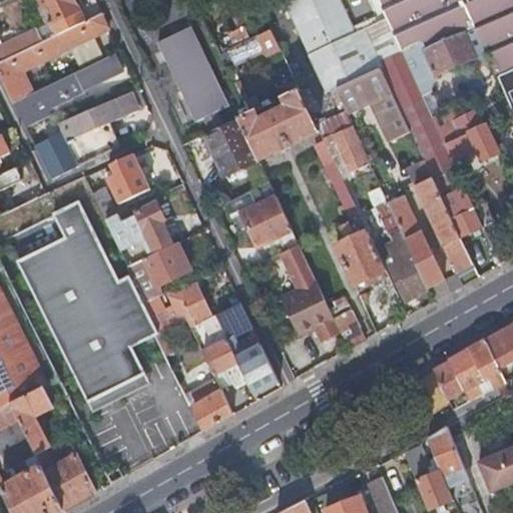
[(84,20),(74,0),(42,0),(44,3),(51,17),(52,21),(50,22),(56,34),(84,20)]
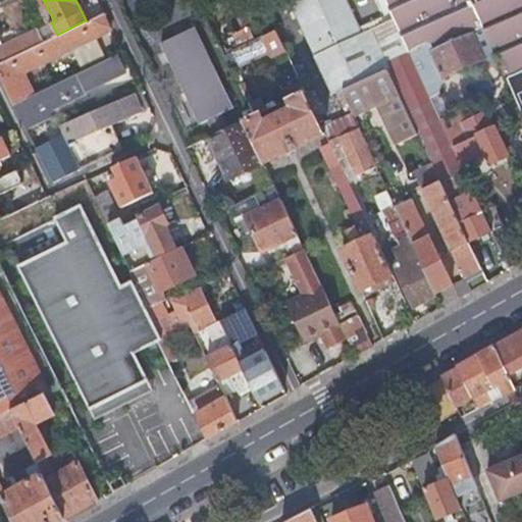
[(332,94),(342,90),(371,76),(335,0),(290,0),(326,80),(332,94)]
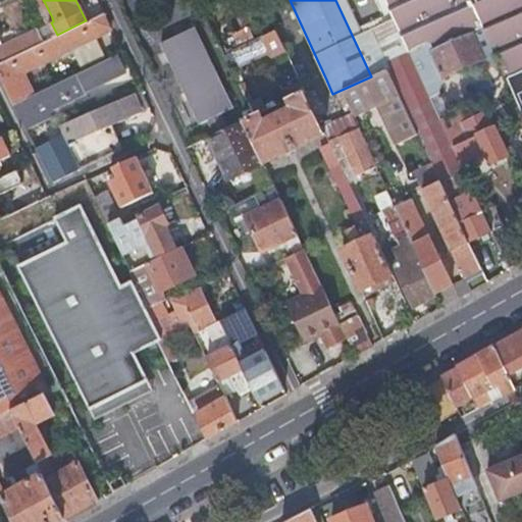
[(389,68),(419,135),(429,154),(433,165),(441,181),(465,171),(461,161),(440,118),(431,98),(411,53),(396,19),(363,35),(347,0),(335,0),(371,76),(389,68)]
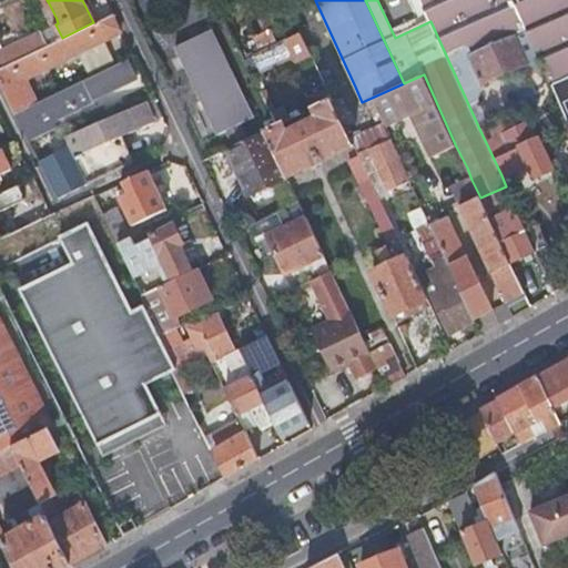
[(567,77),(567,0),(421,0),(430,21),(447,58),(472,47),(474,52),(513,36),(526,29),(539,58),(550,84),(567,77)]
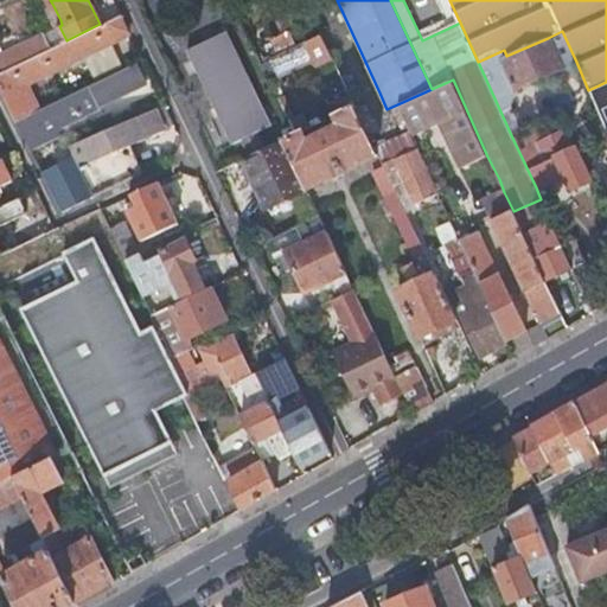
[(313,18),(305,1),(279,14),(286,31),(288,30),(313,18)]
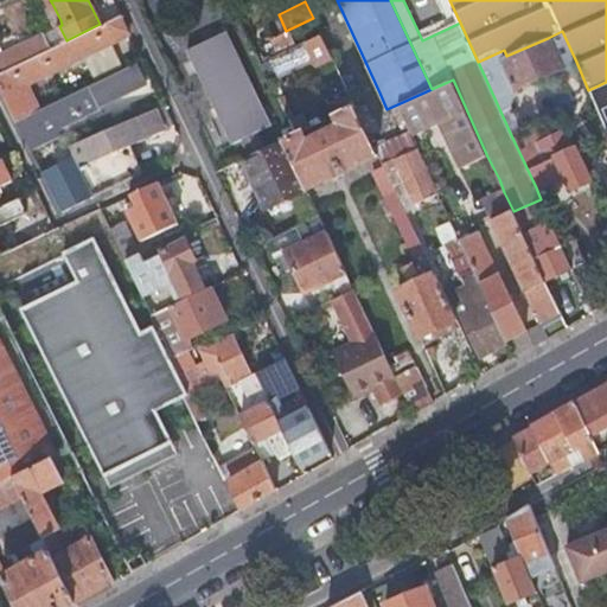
[(61,20),(52,4),(46,6),(55,24),(61,20)]
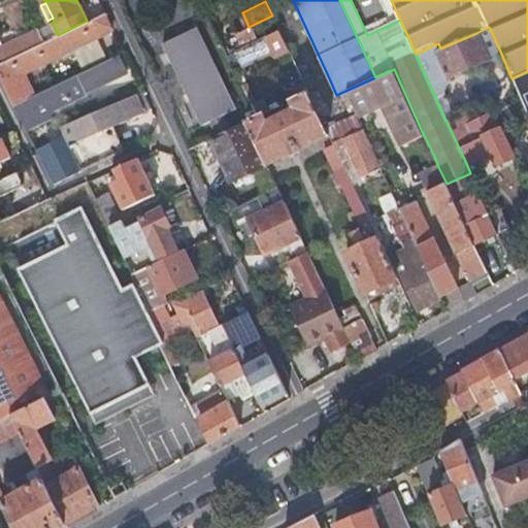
[(111,26),(104,11),(87,21),(58,35),(44,41),(8,59),(0,63),(0,77),(13,104),(33,95),(22,71),(99,34),(111,26)]
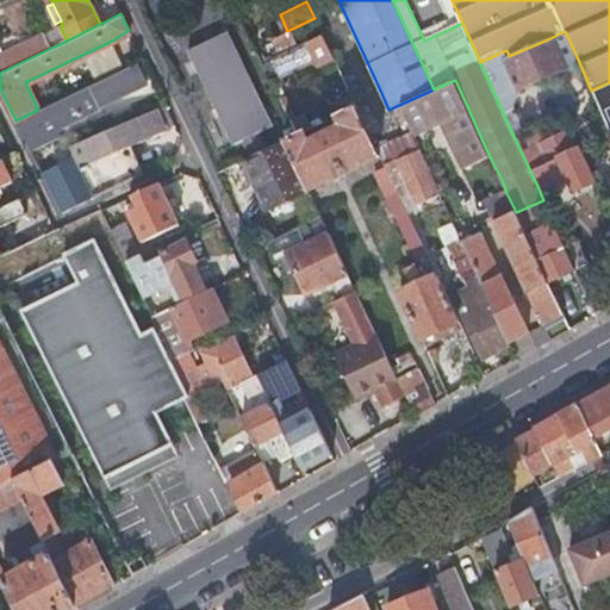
[(51,48),(67,41),(60,26),(44,33),(51,48)]
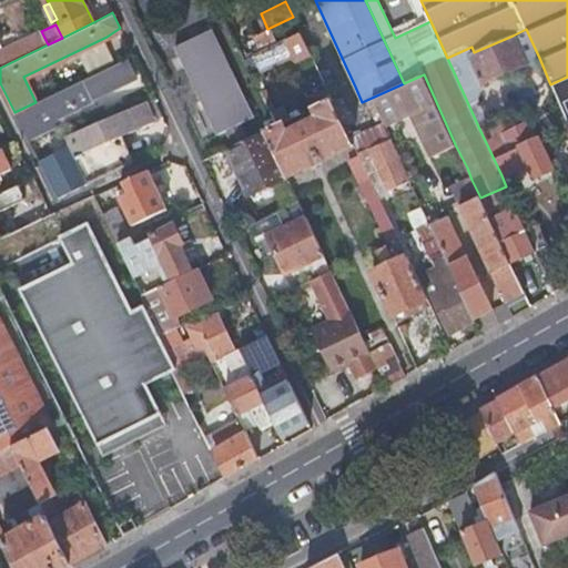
[(195,34),(236,122),(251,115),(208,28),(195,34)]
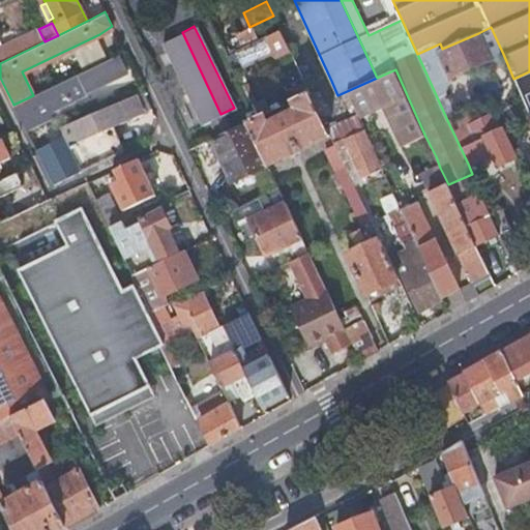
[(249,27),(236,34),(241,43),(243,49),(259,40),(256,36),(252,26),(249,27)]
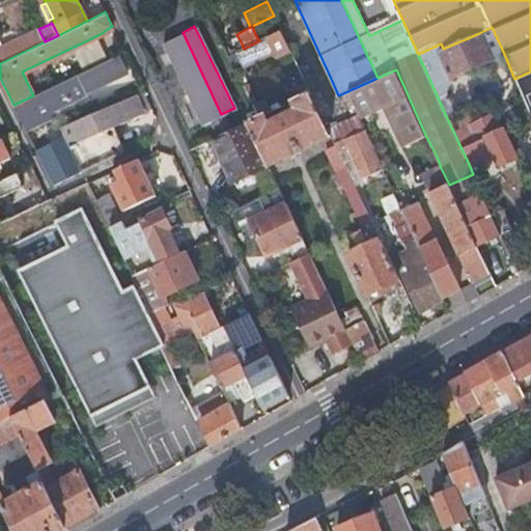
[(479,33),(492,59),(504,54),(492,27),(479,33)]
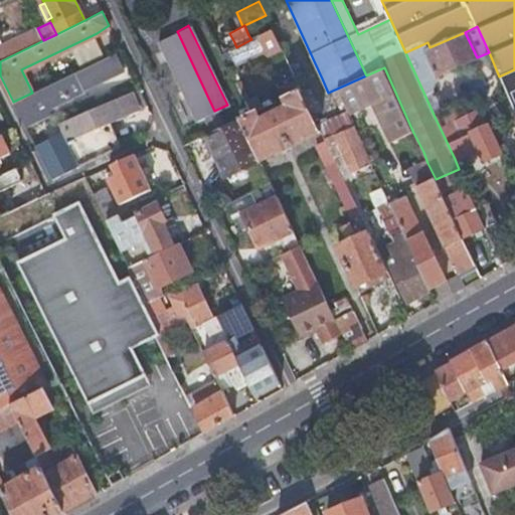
[(0,45),(0,61),(8,57),(43,40),(37,28),(2,45),(0,45)]
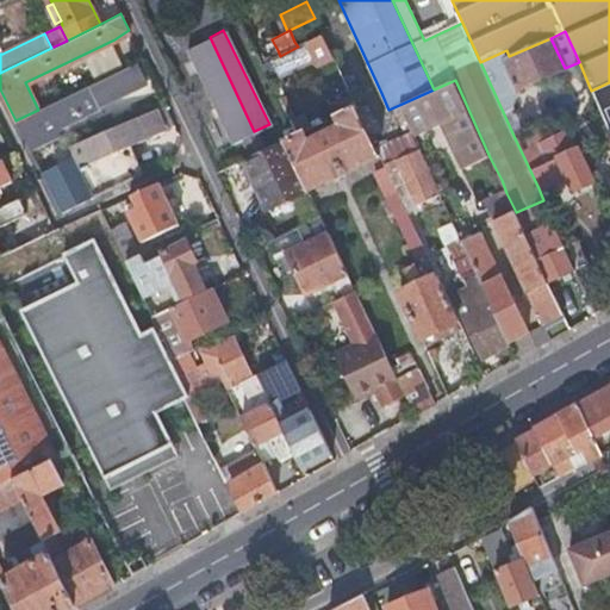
[(263,64),(271,80),(281,75),(315,58),(318,66),(334,58),(322,35),(298,47),(280,56),(274,60),(263,64)]
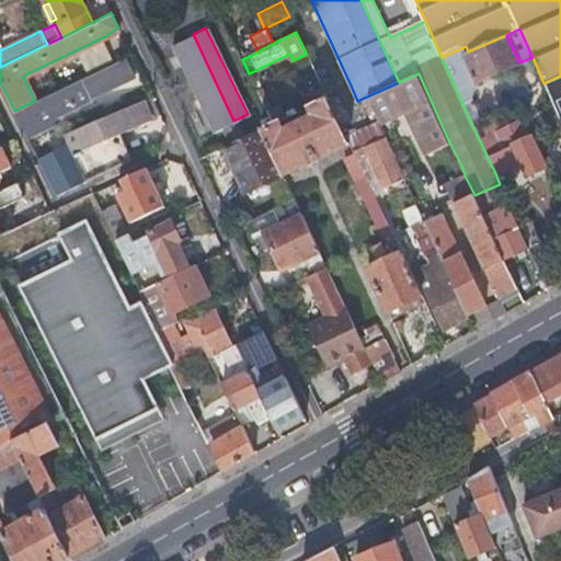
[(212,132),(233,121),(193,34),(170,45),(212,132)]
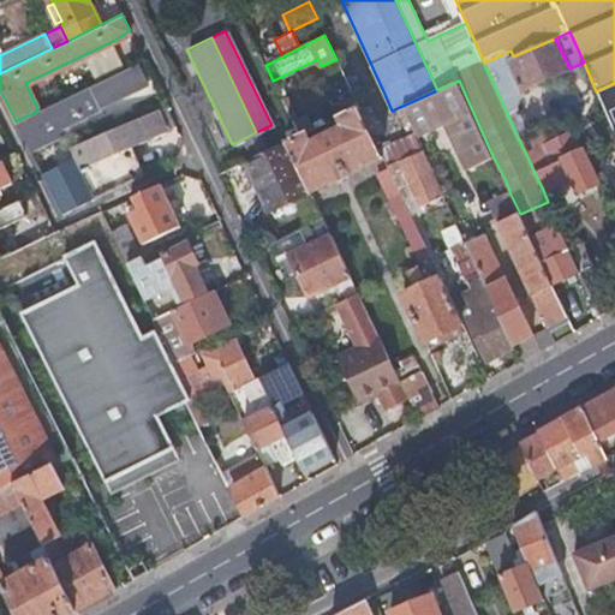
[(484,63),(508,115),(520,109),(527,88),(569,69),(555,39),(513,57),(511,51),(484,63)]
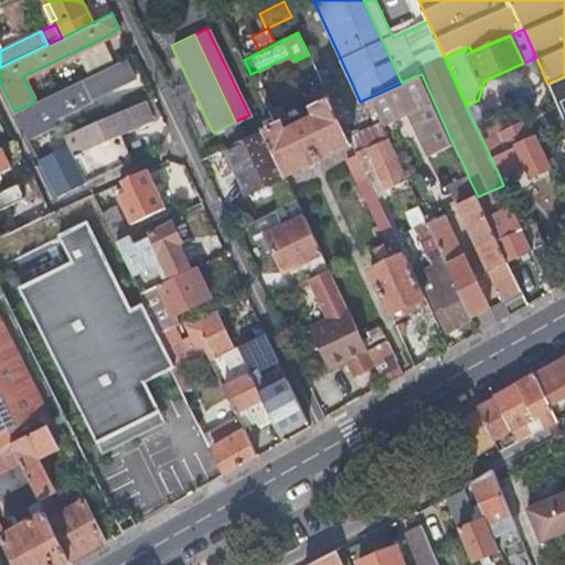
[(35,102),(14,112),(27,138),(56,123),(54,116),(92,98),(91,96),(134,76),(125,59),(35,102)]
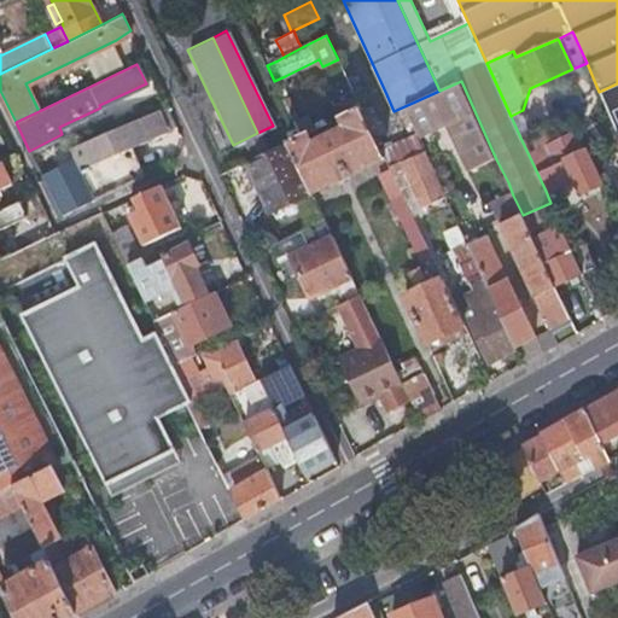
[(419,136),(450,123),(472,170),(496,159),(461,81),(439,91),(404,106),(418,134),(419,136)]
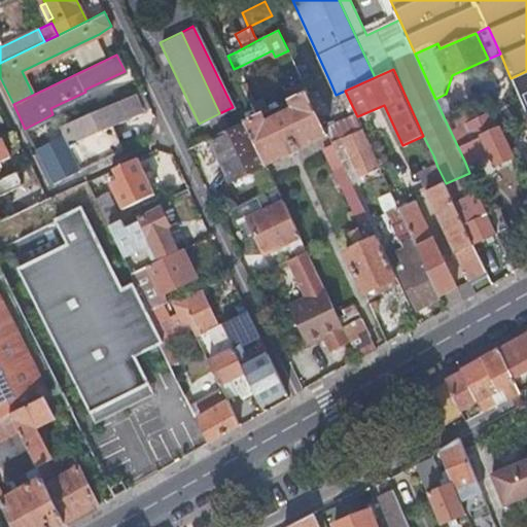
[(526,71),(511,78),(526,114),(526,71)]
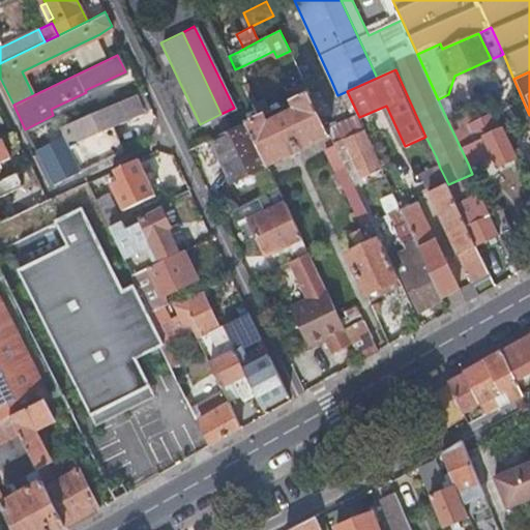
[(337,123),(358,115),(347,91),(337,95),(331,81),(310,91),(316,106),(326,100),(337,123)]
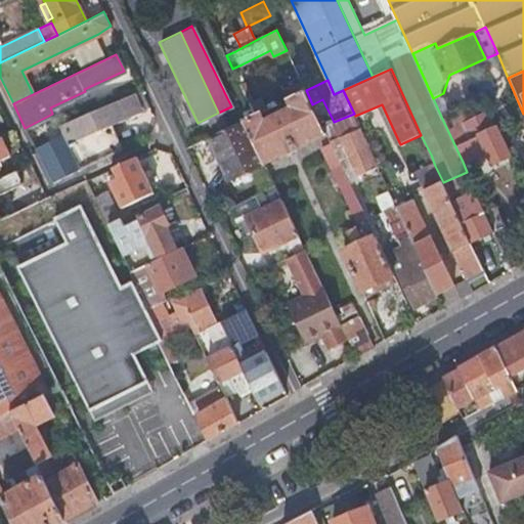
[(147,102),(141,90),(59,125),(63,132),(68,130),(73,141),(111,126),(126,120),(126,119),(123,113),(138,106),(147,102)]
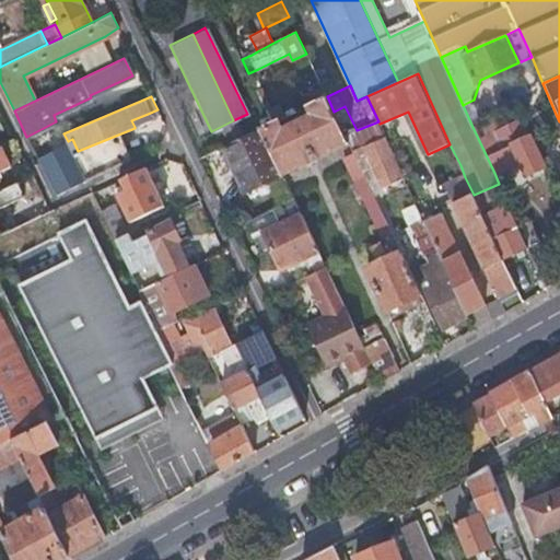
[(349,143),(334,112),(327,96),(310,105),(315,116),(283,131),(278,120),(272,123),(260,128),(283,175),(349,143)]
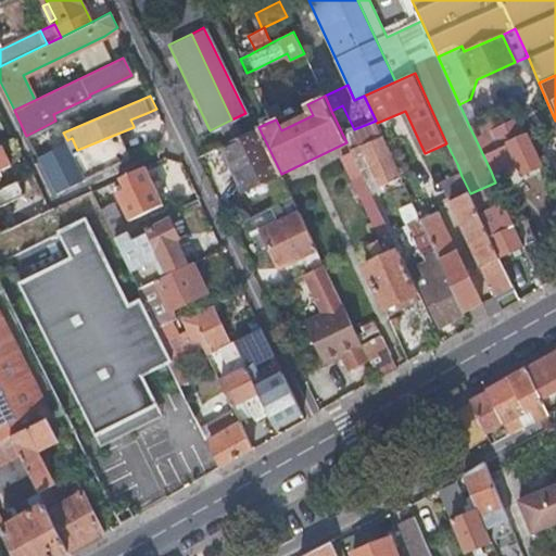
[(361,144),(383,136),(377,123),(376,121),(354,129),(342,105),(331,111),(346,142),(350,149),(361,144)]
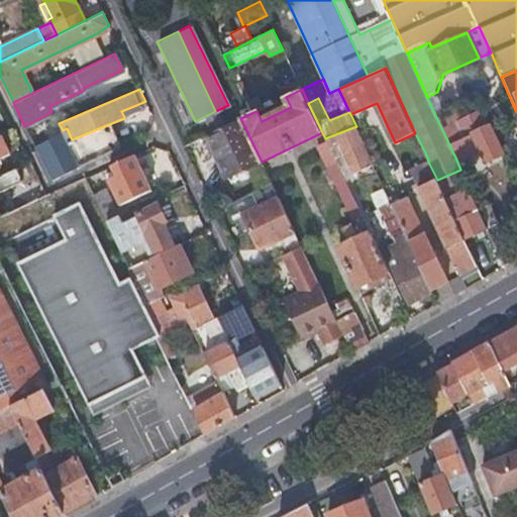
[(121,111),(124,117),(148,107),(145,101),(136,105),(121,111)]
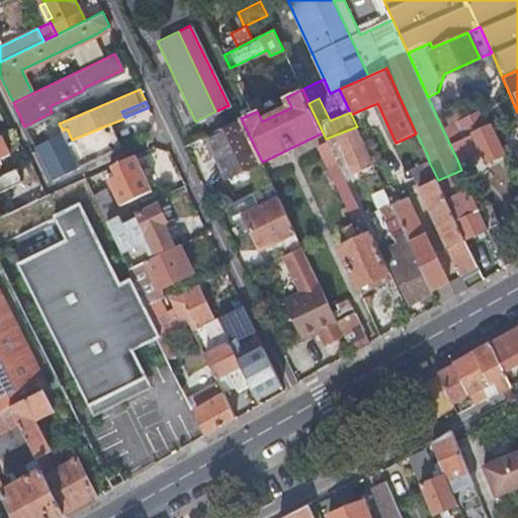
[(437,117),(457,160),(482,150),(487,161),(504,154),(491,124),(488,125),(479,106),(471,109),(475,115),(466,119),(460,107),(437,117)]
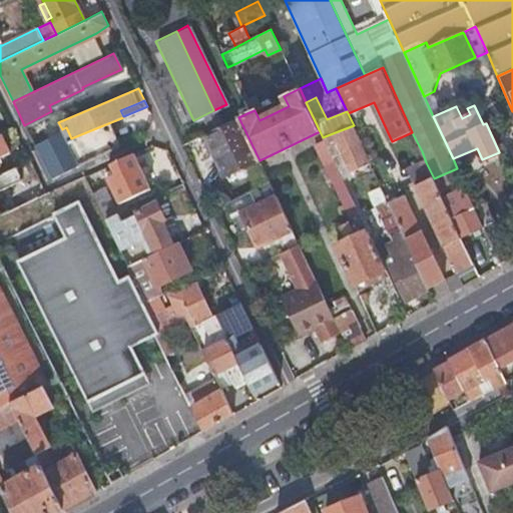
[(221,126),(203,134),(224,176),(260,160),(238,117),(221,126)]
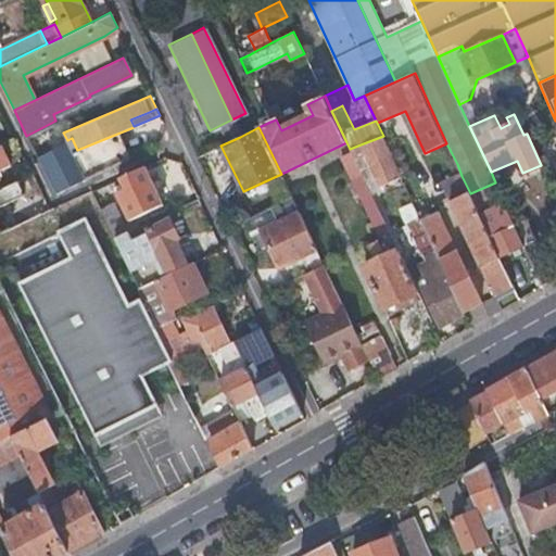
[(73,152),(86,178),(129,158),(117,134),(77,150),(73,152)]
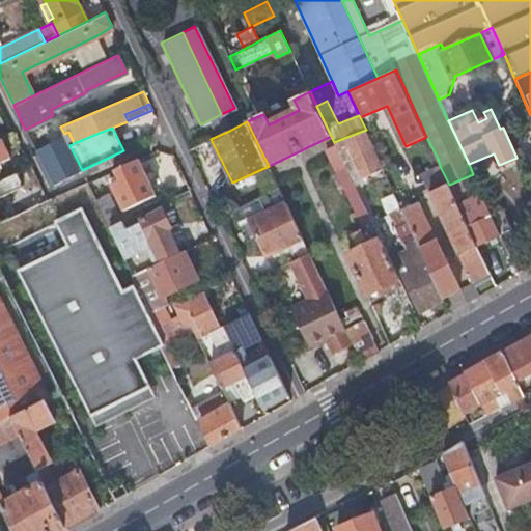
[(362,177),(384,168),(366,130),(344,138),(350,148),(362,177)]
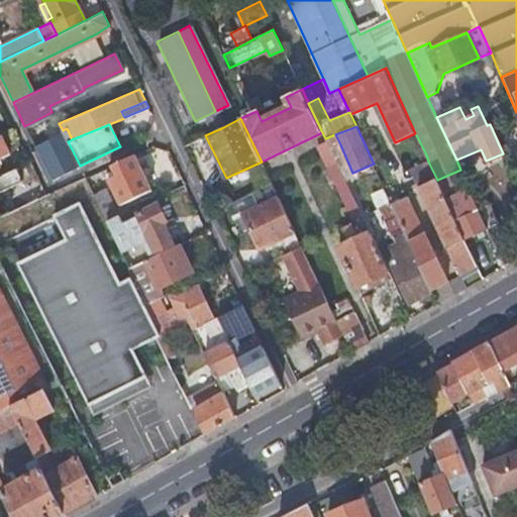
[(52,180),(80,166),(68,141),(63,131),(35,145),(52,180)]
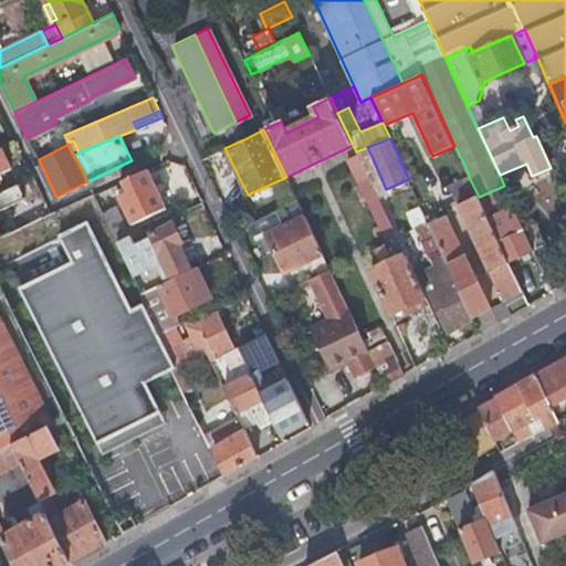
[(360,163),(373,158),(367,147),(356,152),(357,155),(360,163)]
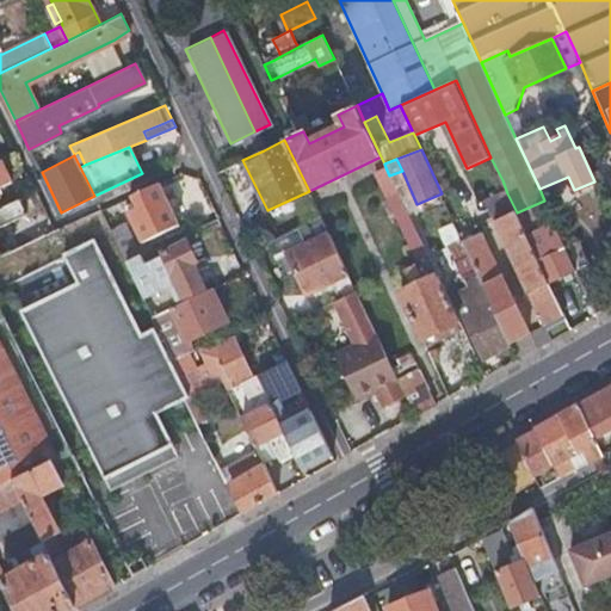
[(0,161),(0,193),(0,195),(0,192),(0,185),(12,180),(2,160),(0,161)]
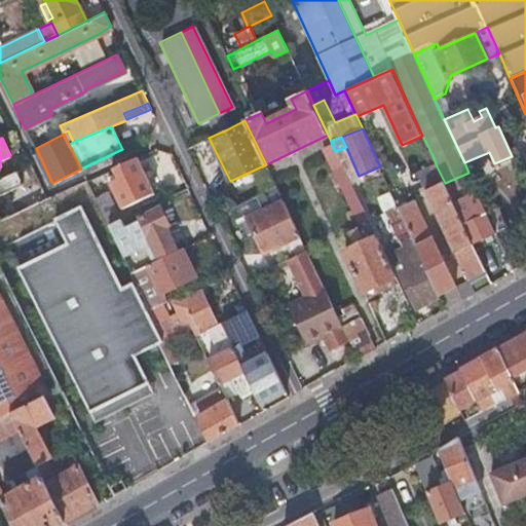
[(368,220),(335,151),(332,144),(323,148),(360,223),(368,220)]
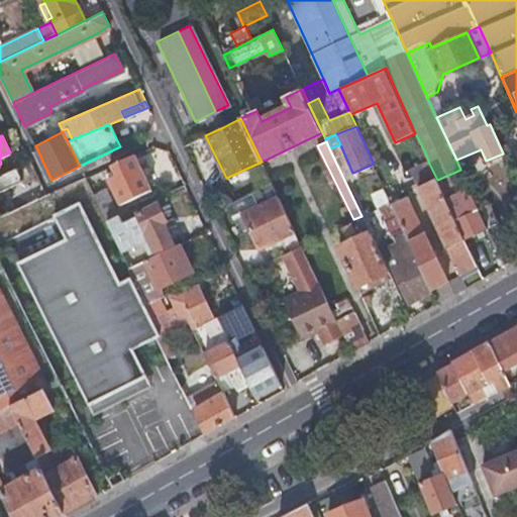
[(115,174),(107,178),(119,204),(150,190),(134,156),(112,166),(115,174)]
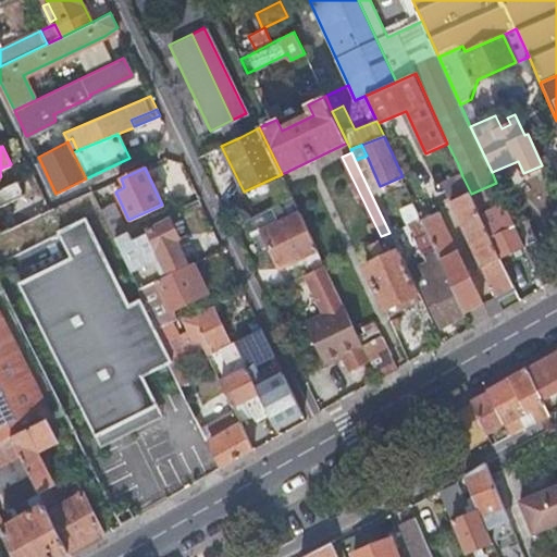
[(40,189),(33,173),(0,188),(0,233),(1,233),(0,230),(0,206),(26,194),(27,196),(40,189)]
